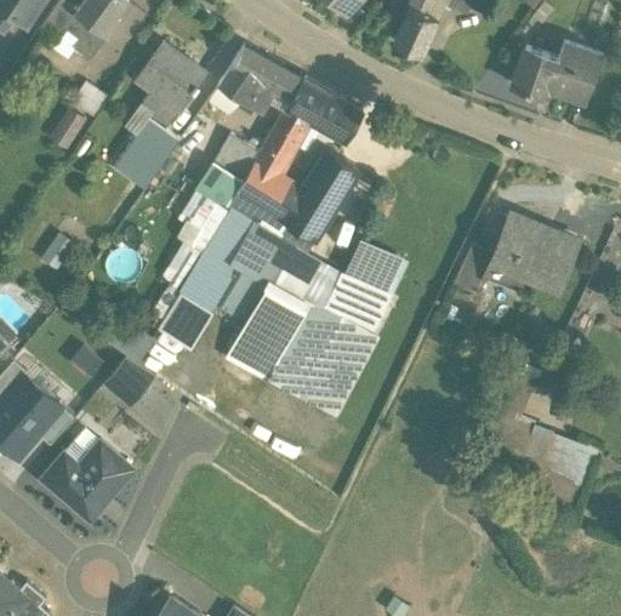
[(0,0),(0,4),(0,24),(4,27),(13,12),(27,22),(40,0),(0,0)]
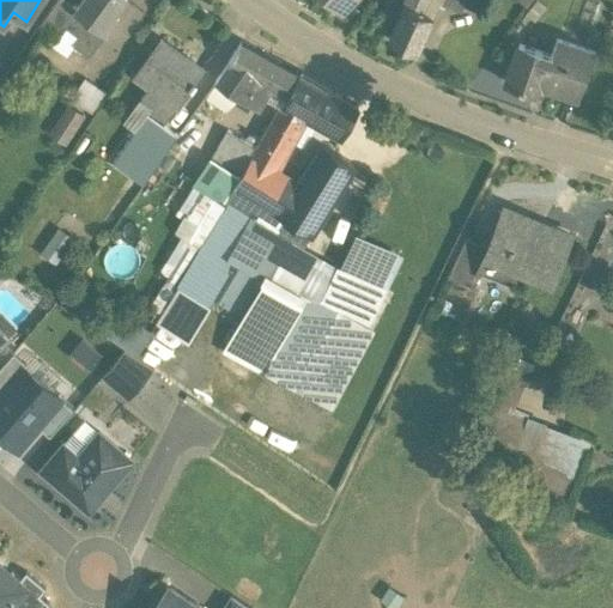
[(58,0),(38,30),(55,43),(66,31),(66,30),(79,13),(77,12),(76,13),(58,0)]
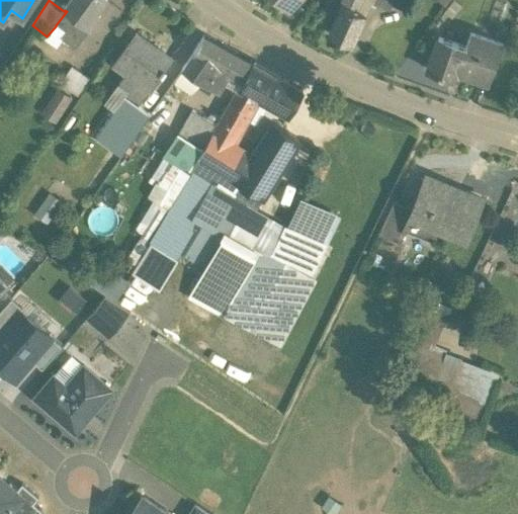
[(72,0),(65,10),(67,11),(90,29),(99,16),(96,14),(105,0),(72,0)]
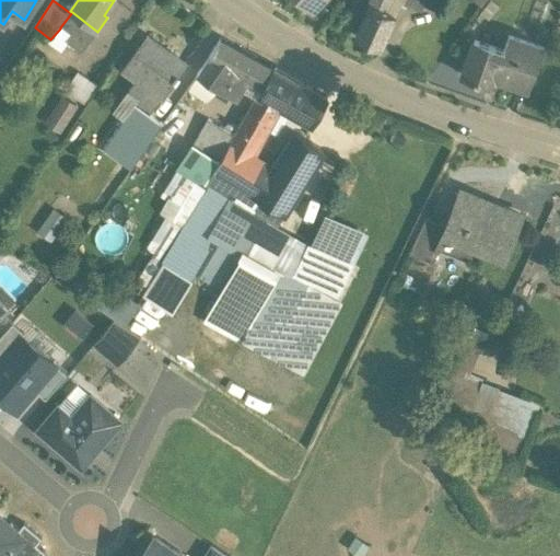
[(372,0),(356,39),(381,51),(396,19),(386,14),(393,0),(372,0)]
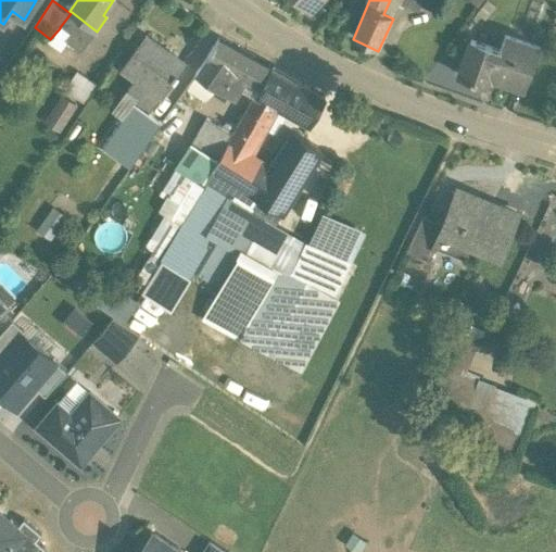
[(426,0),(403,0),(401,7),(418,14),(426,0)]
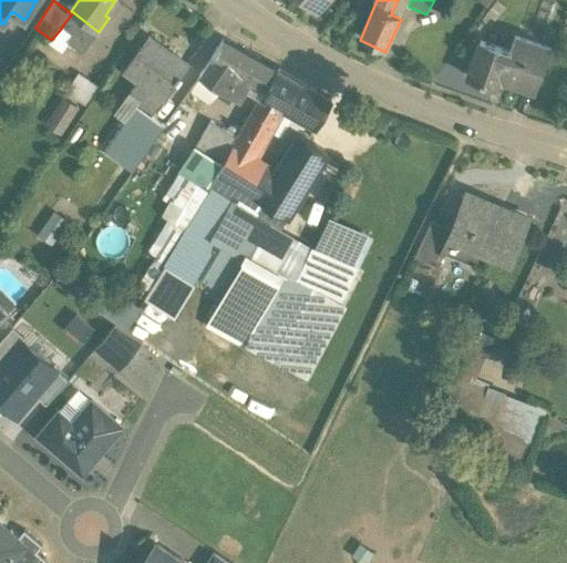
[(494,0),(474,0),(486,10),(494,0)]
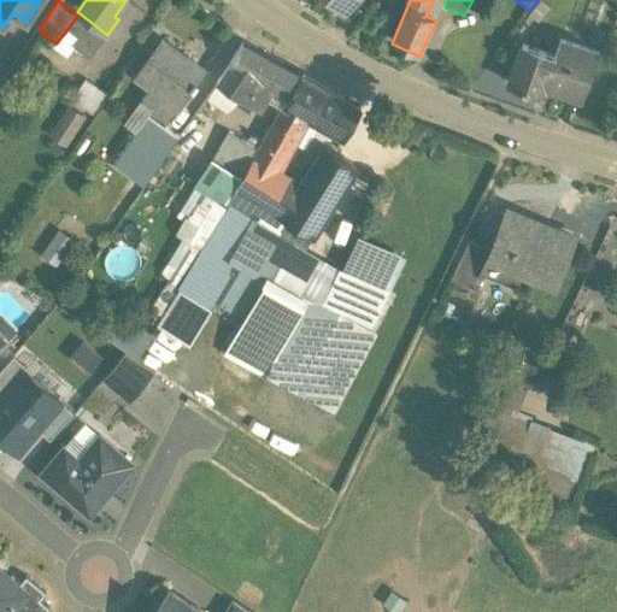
[(107,35),(80,13),(66,30),(81,41),(75,49),(88,60),(107,35)]
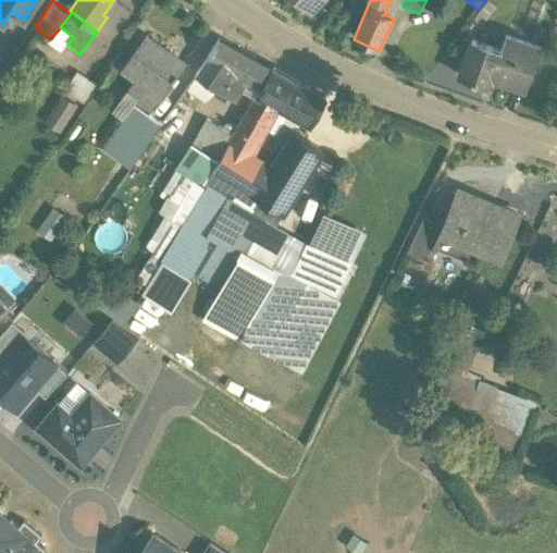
[(506,38),(500,53),(472,44),(459,77),(490,89),(493,81),(525,93),(541,51),(506,38)]
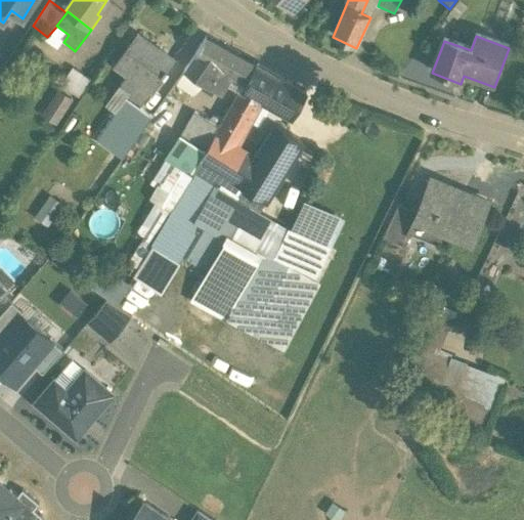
[(138,37),(116,69),(128,77),(120,88),(130,94),(126,100),(139,111),(140,110),(163,77),(165,79),(168,74),(166,73),(173,62),(138,37)]
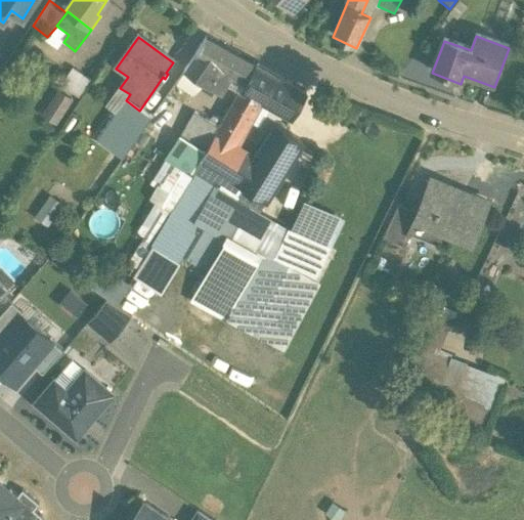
[(256,66),(207,39),(195,54),(198,55),(185,73),(206,86),(218,68),(246,83),(256,66)]
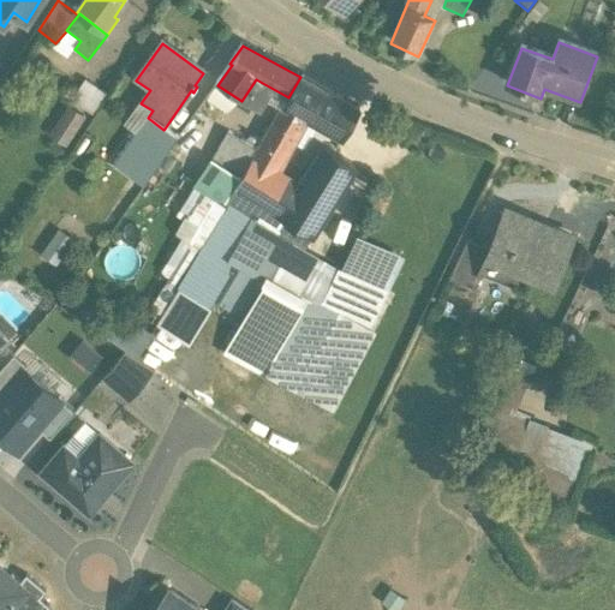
[(360,111),(303,77),(258,153),(252,161),(274,174),(304,124),(314,130),(318,121),(345,137),(360,111)]
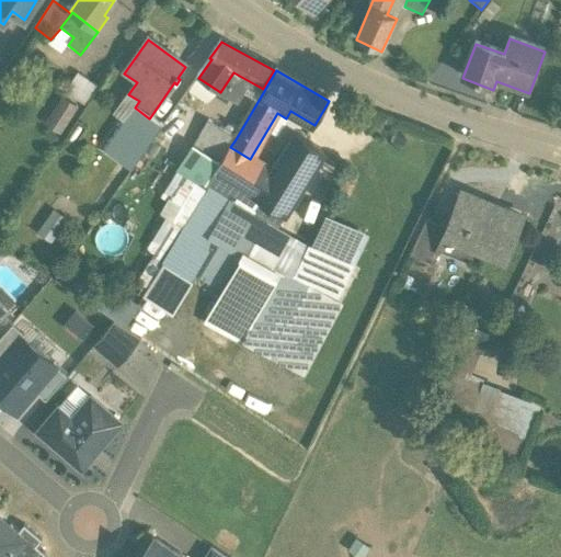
[(96,88),(78,75),(65,93),(84,106),(96,88)]
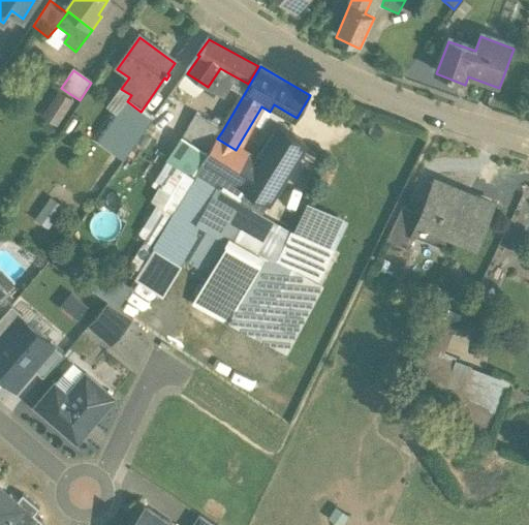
[(41,118),(59,127),(74,100),(57,91),(41,118)]
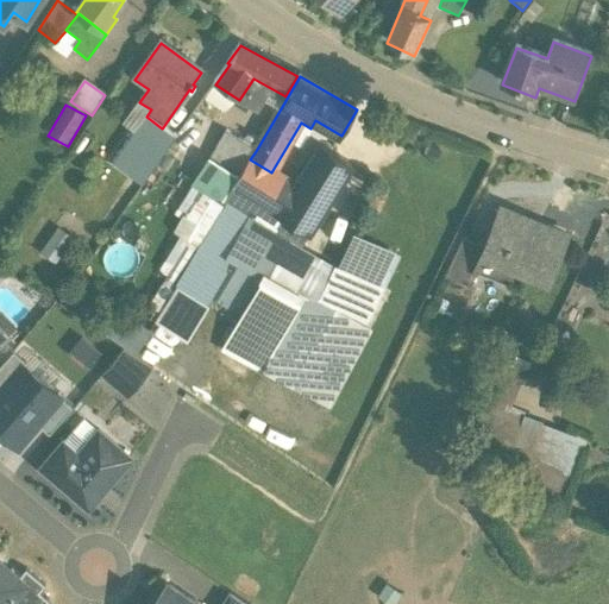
[(225,121),(211,111),(206,118),(220,129),(225,121)]
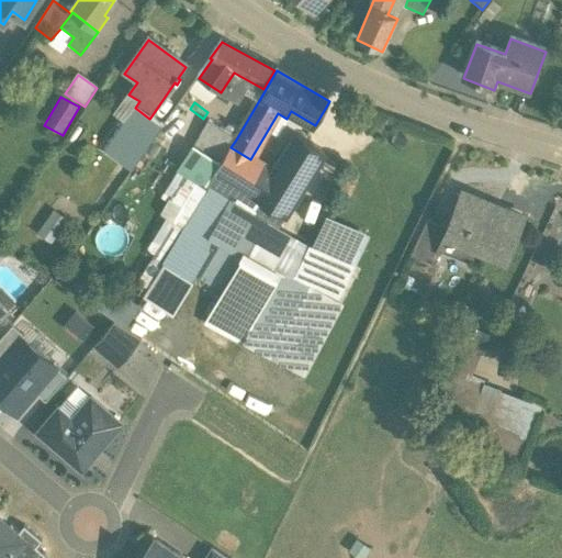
[(149,119),(135,108),(103,152),(132,171),(164,126),(150,118),(149,119)]
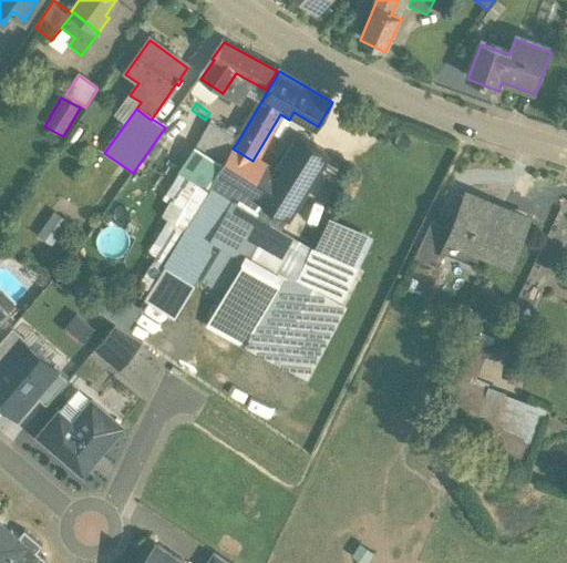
[(233,149),(238,141),(212,125),(179,178),(187,183),(171,210),(191,221),(209,188),(218,173),(233,149)]
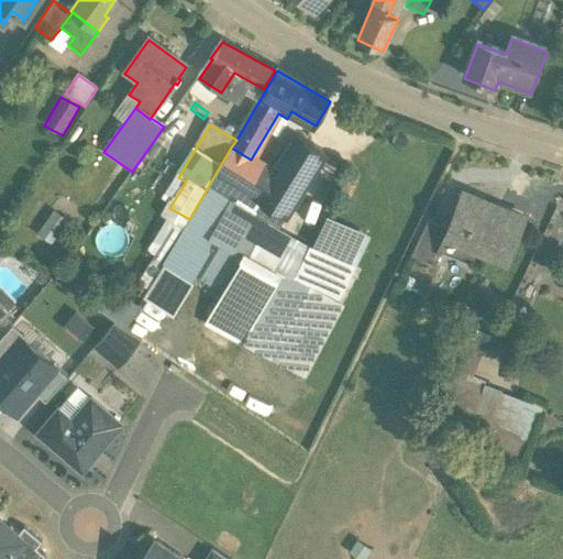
[(295,135),(273,173),(274,173),(271,179),(262,175),(255,172),(245,188),(244,189),(267,204),(289,216),(324,153),(295,135)]
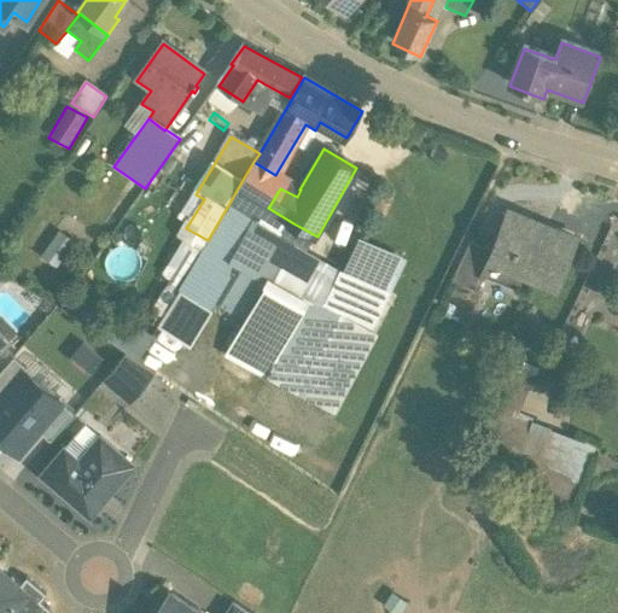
[(275,175),(254,162),(238,188),(264,204),(269,206),(280,188),(285,180),(275,175)]
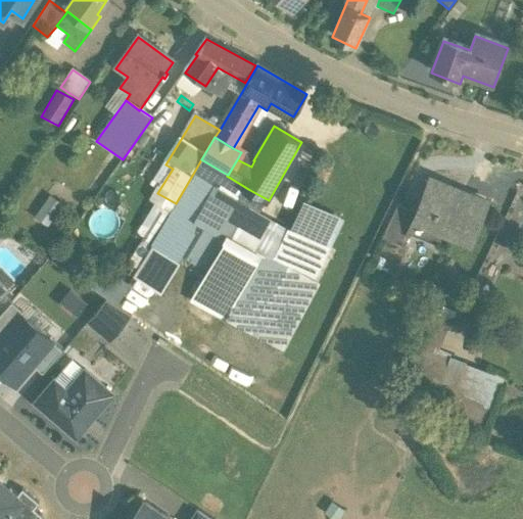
[(246,155),(241,152),(237,159),(243,162),(246,155)]
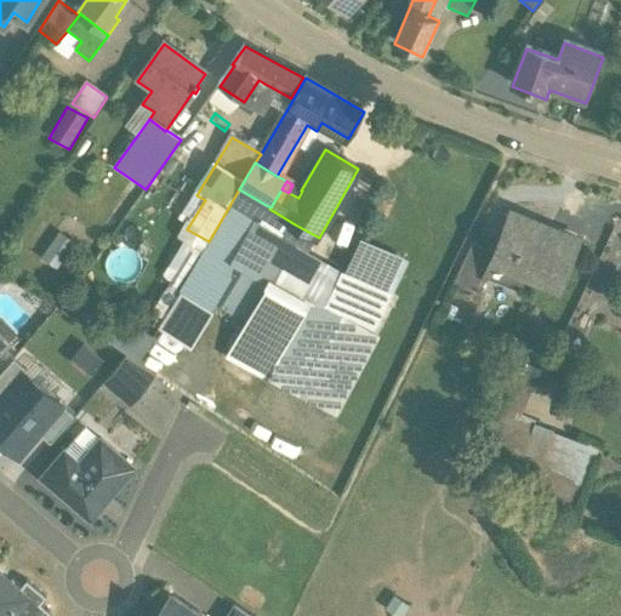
[(301,190),(292,184),(289,193),(298,198),(302,190),(301,190)]
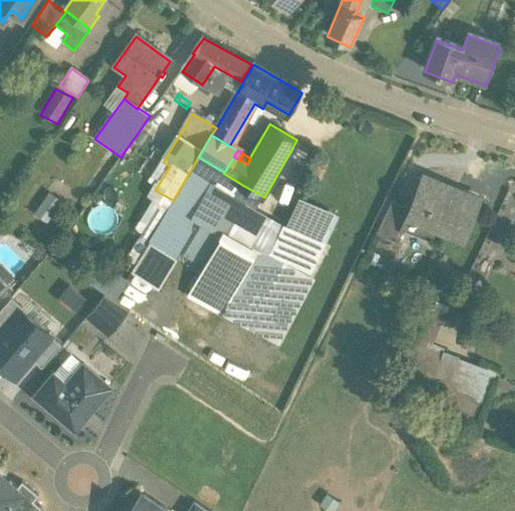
[(220,170),(198,157),(190,171),(192,174),(211,184),(220,170)]
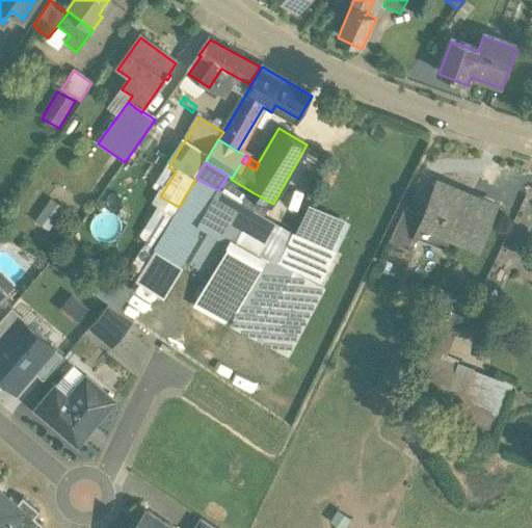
[(253,192),(231,179),(232,178),(228,176),(218,190),(228,196),(244,206),(253,192)]
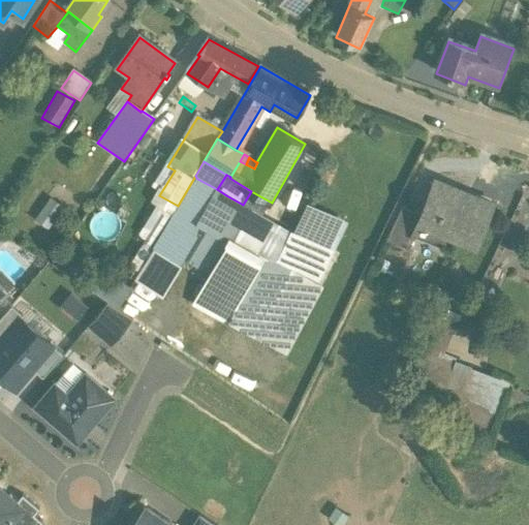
[(217,189),(197,179),(190,190),(209,202),(219,208),(226,195),(217,189)]
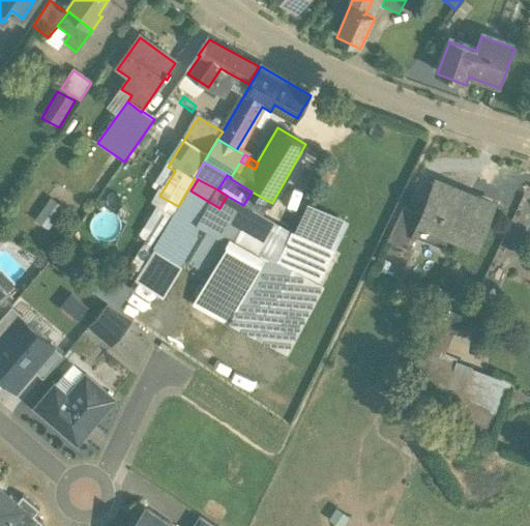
[(495,207),(436,183),(421,217),(418,225),(420,226),(478,249),(495,207)]
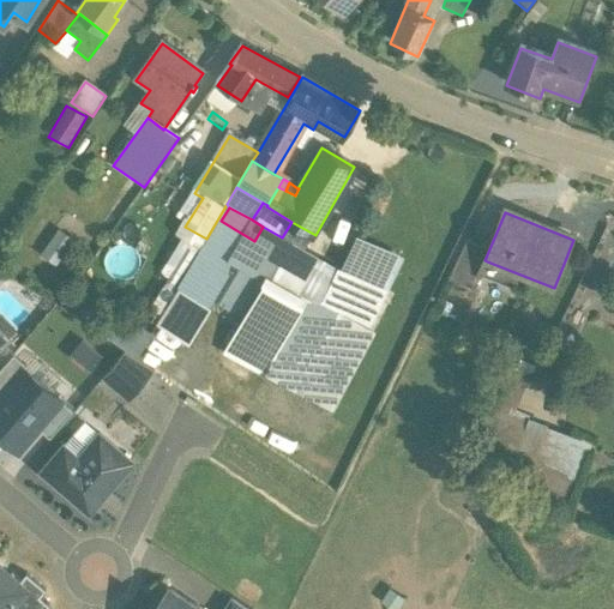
[(221,221),(180,291),(202,303),(242,234),(221,221)]
